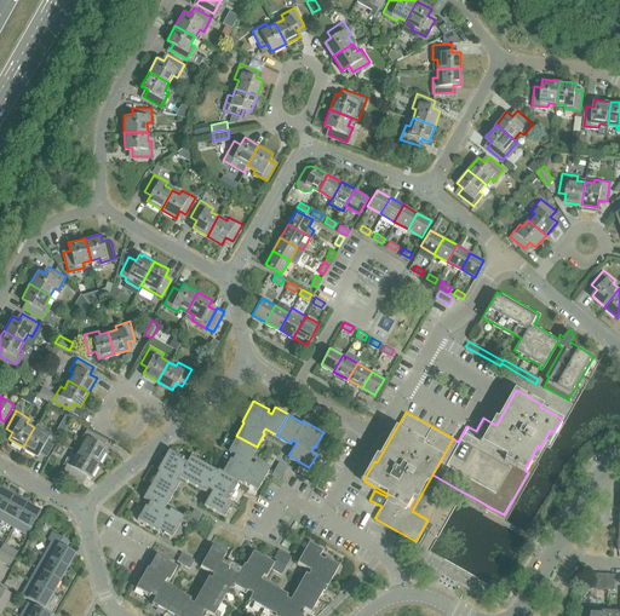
[(34,427),(23,447),(38,455),(41,448),(47,452),(57,435),(44,427),(41,431),(34,427)]
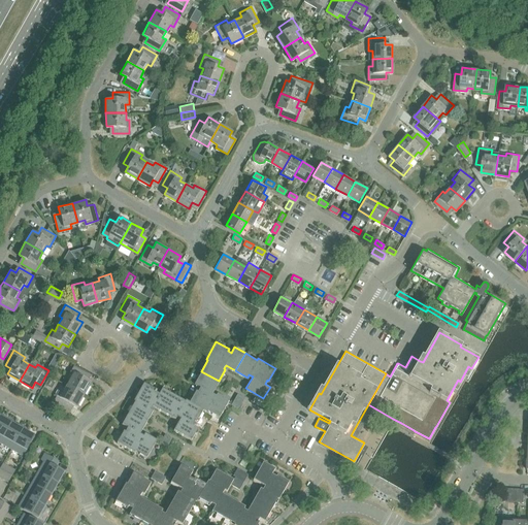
[(67,384),(84,394),(91,382),(85,378),(88,372),(73,364),(67,375),(70,378),(67,384)]
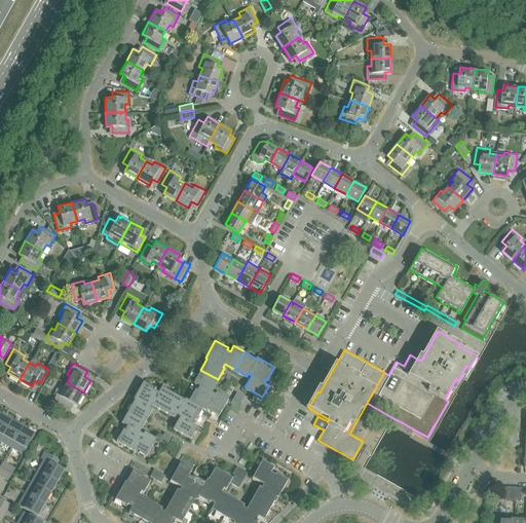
[(218,379),(200,370),(193,381),(199,384),(196,388),(195,387),(188,399),(202,407),(201,407),(205,409),(207,408),(218,414),(228,397),(216,390),(215,393),(211,391),(218,379)]
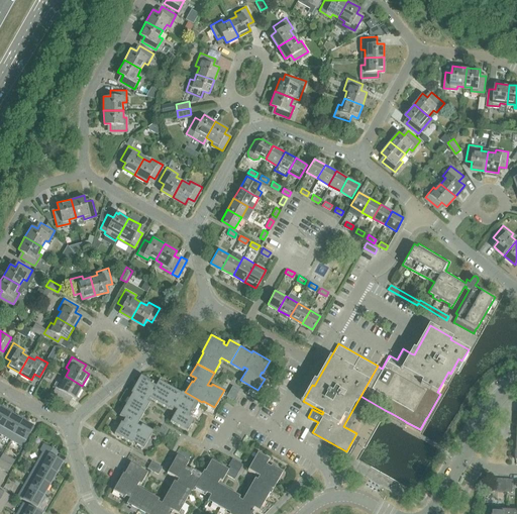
[(132,391),(125,402),(142,412),(149,401),(147,400),(149,396),(160,402),(170,385),(159,379),(156,384),(152,382),(153,381),(140,374),(130,391),(132,391)]
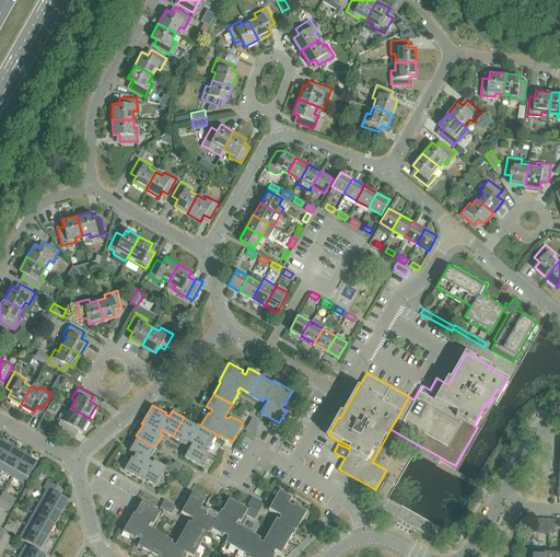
[(89,418),(71,407),(67,414),(63,413),(53,431),(71,441),(74,434),(72,432),(76,427),(81,430),(89,418)]
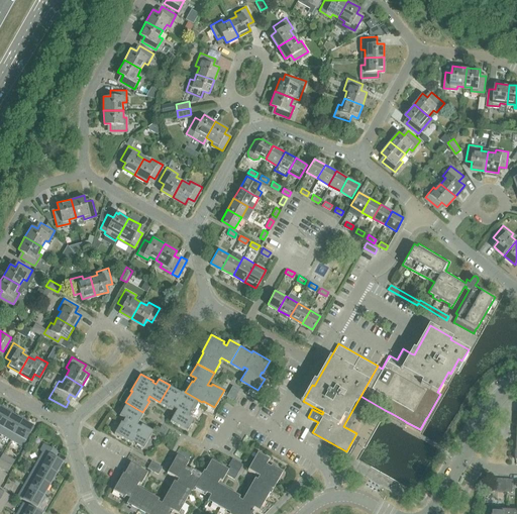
[(226,394),(233,398),(239,388),(232,384),(226,394)]
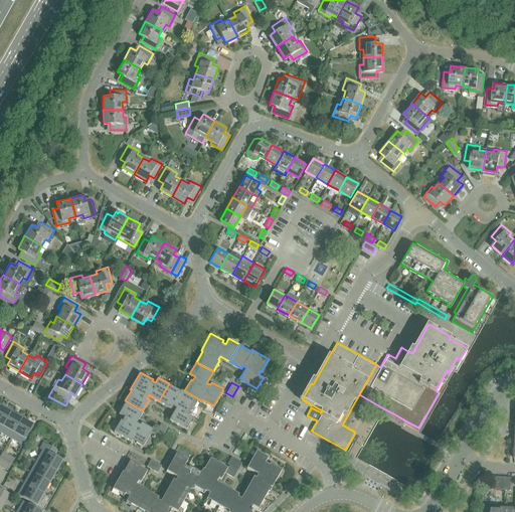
[(180,389),(169,383),(159,400),(171,407),(172,404),(175,406),(169,417),(186,428),(193,415),(187,412),(190,408),(191,409),(197,398),(198,398),(184,390),(181,388),(180,389)]
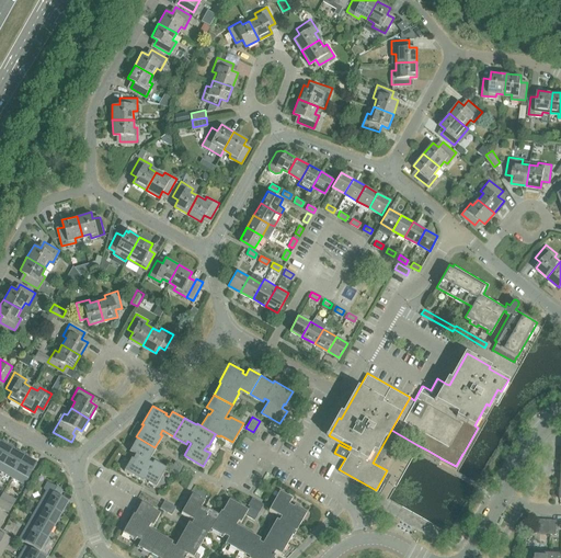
[(155,447),(136,436),(129,448),(136,453),(133,457),(132,456),(124,468),(142,479),(144,478),(156,485),(167,466),(153,458),(152,462),(148,459),(155,447)]
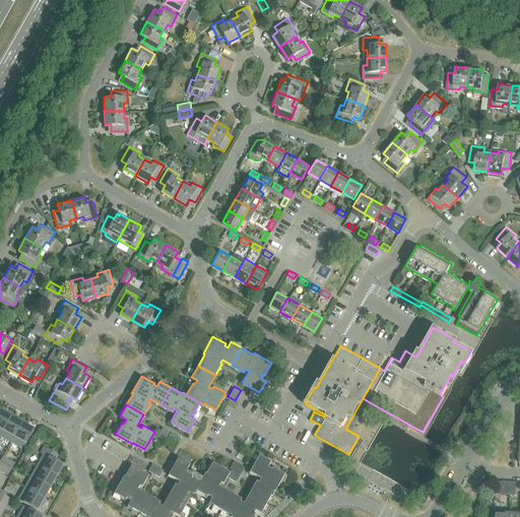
[(0,407),(0,434),(11,414),(4,410),(5,408),(1,406),(0,407)]
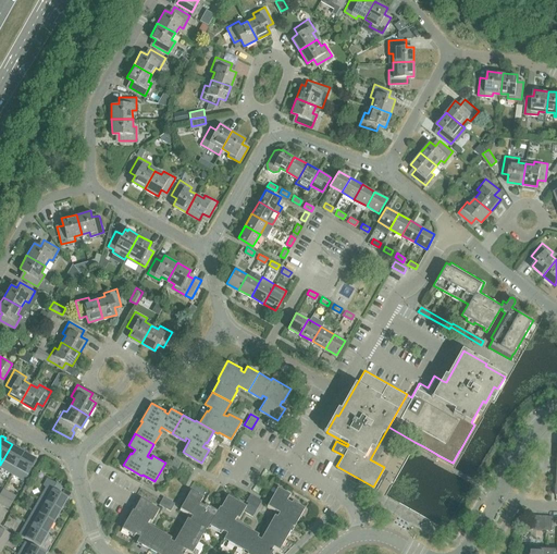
[(0,465),(12,471),(24,451),(25,448),(21,446),(20,448),(12,444),(0,465)]
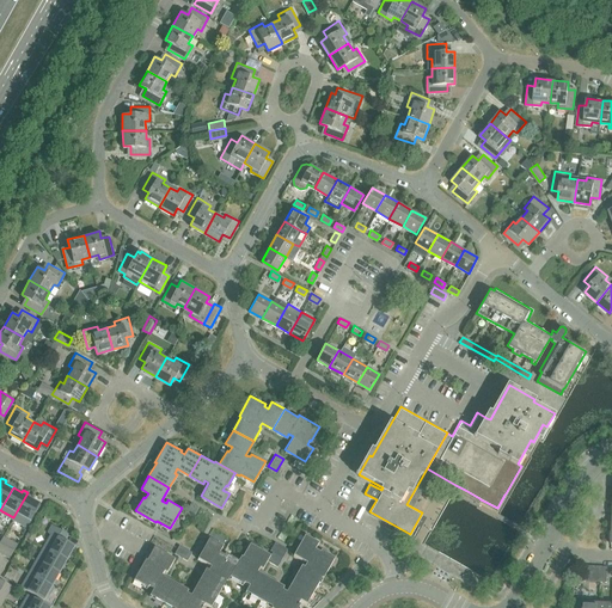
[(26,495),(13,517),(26,526),(40,503),(26,495)]
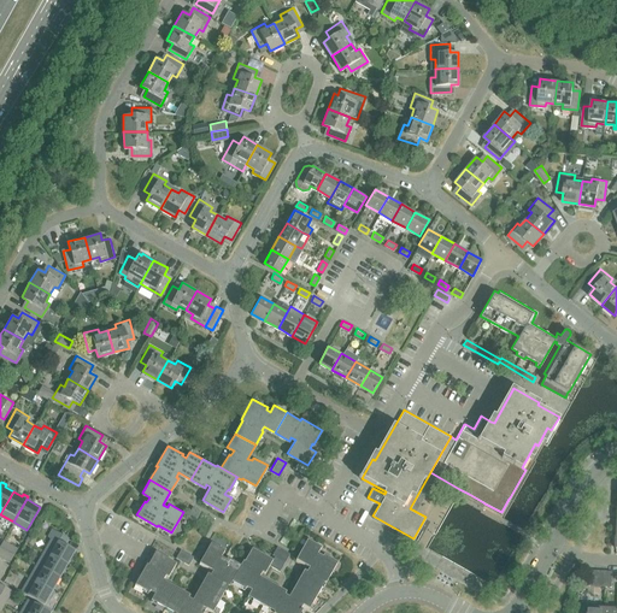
[(186,517),(194,522),(201,510),(193,505),(186,517)]
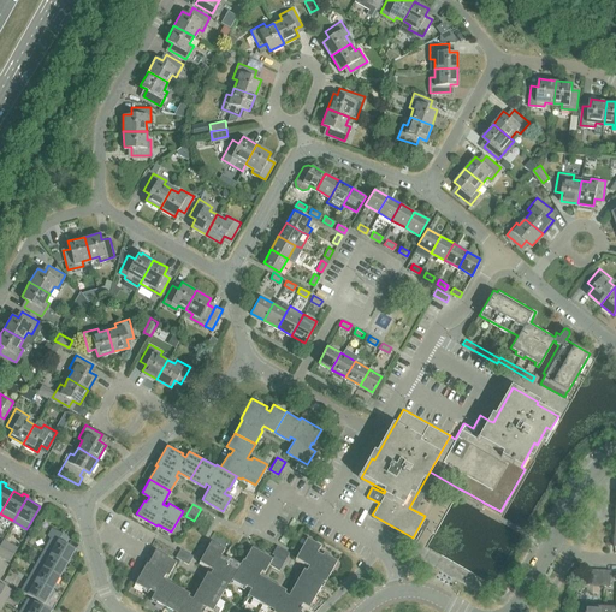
[(52,535),(61,540),(65,534),(52,527),(47,533),(51,535),(52,535)]
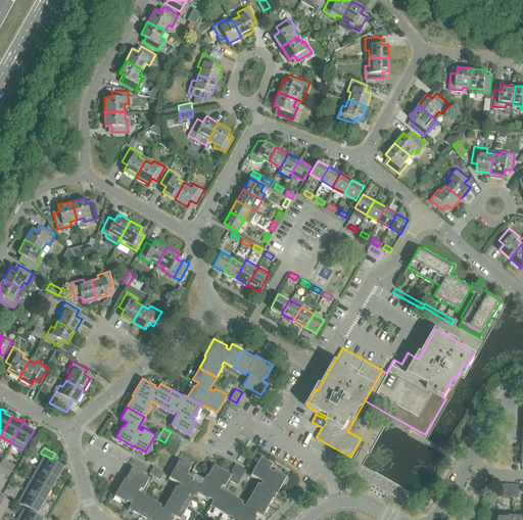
[(31,455),(26,452),(21,458),(28,461),(31,455)]
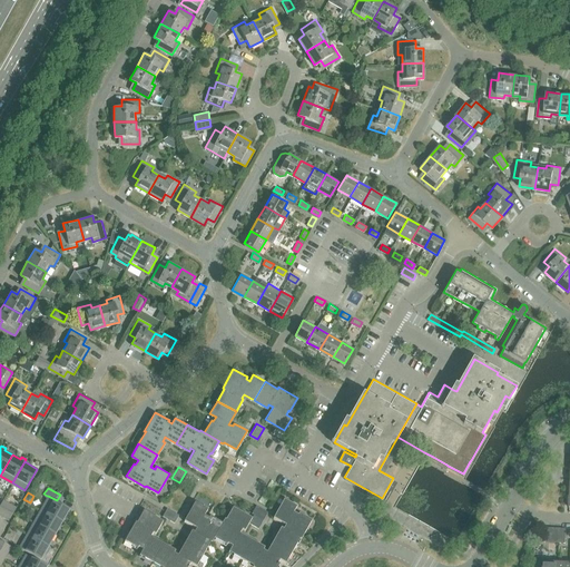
[(47,496),(40,508),(61,520),(69,508),(57,500),(48,496),(47,496)]
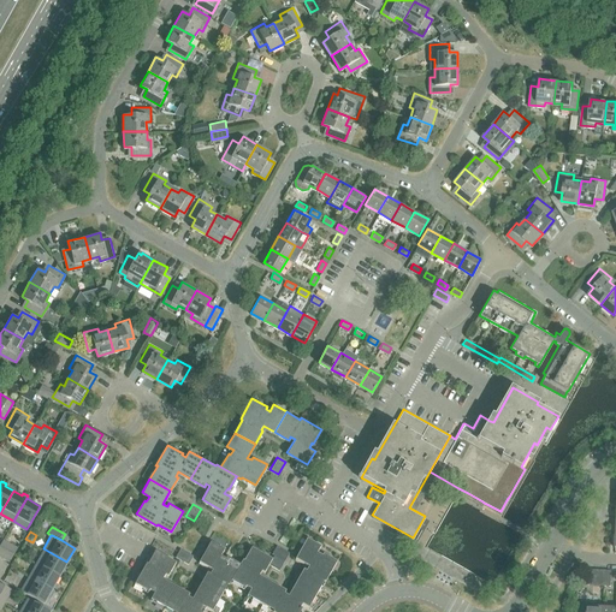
[(320,545),(307,536),(295,557),(308,565),(306,570),(303,568),(296,581),(317,593),(324,580),(325,580),(337,559),(323,552),(321,554),(317,551),(320,545)]
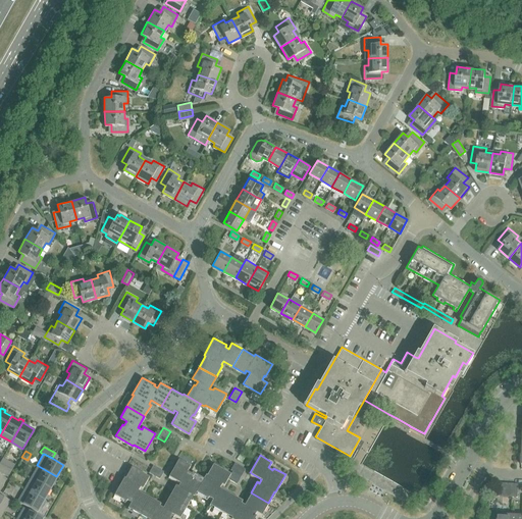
[(0,460),(0,470),(2,471),(8,459),(3,456),(0,460)]
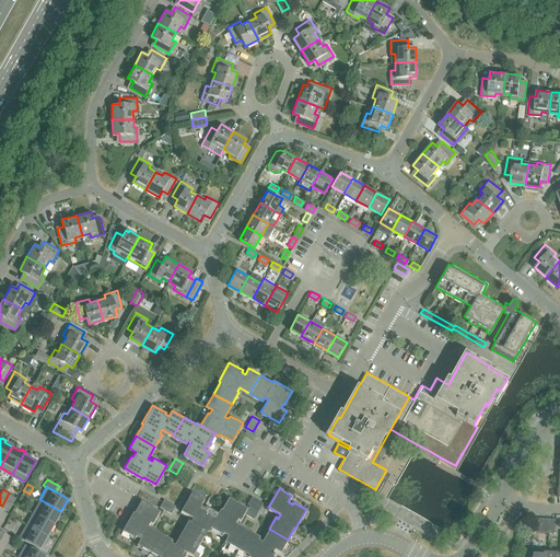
[(203,498),(191,491),(181,510),(193,517),(190,521),(188,520),(181,532),(199,543),(207,531),(208,531),(210,526),(219,512),(218,512),(206,506),(205,507),(200,505),(203,498)]
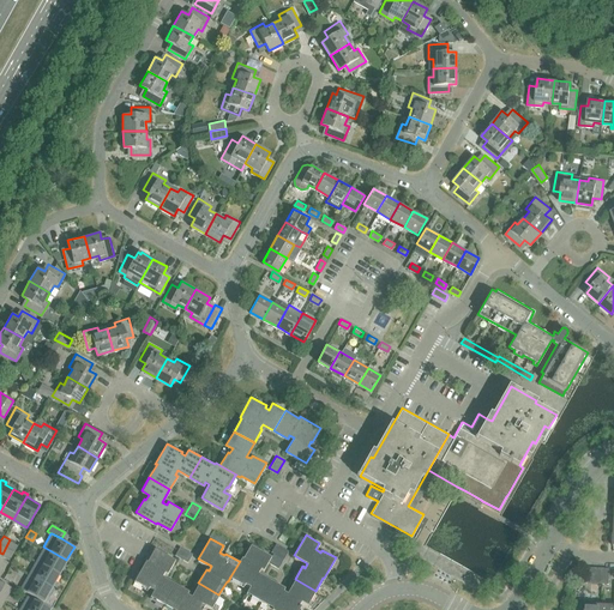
[(10,539),(2,554),(10,557),(17,544),(10,539)]
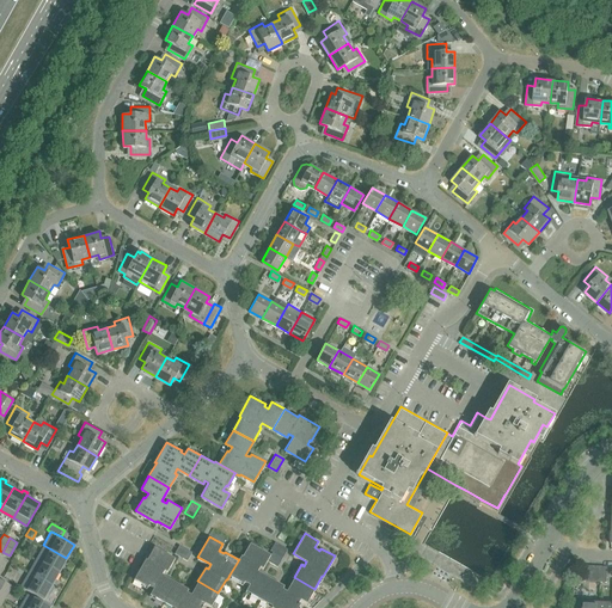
[(277,564),(282,556),(287,547),(275,540),(270,548),(273,550),(270,553),(267,559),(277,564)]
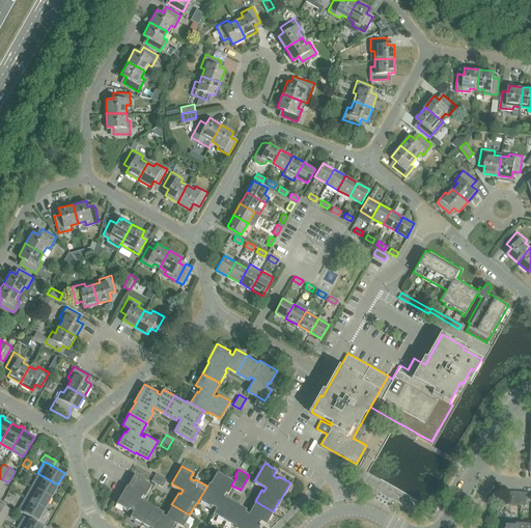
[(151,478),(162,484),(166,477),(156,471),(151,478)]
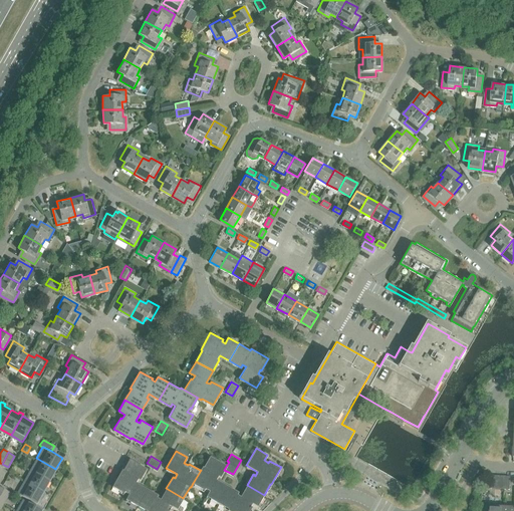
[(217,502),(227,485),(216,479),(218,475),(220,477),(224,470),(227,465),(210,456),(203,467),(202,466),(200,470),(201,470),(193,483),(204,490),(205,488),(209,490),(206,496),(217,502)]
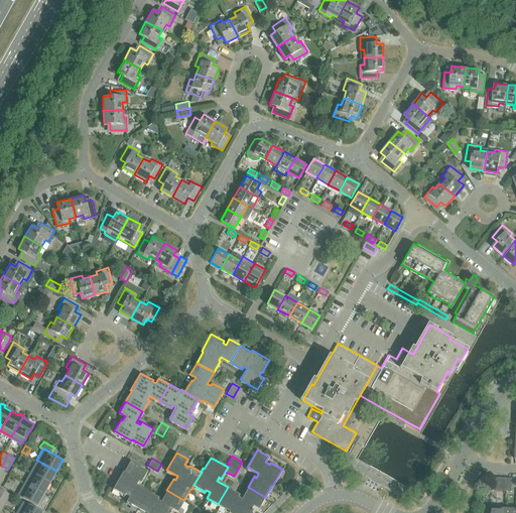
[(55,471),(36,460),(30,471),(49,482),(53,475),(55,476),(57,472),(55,471)]
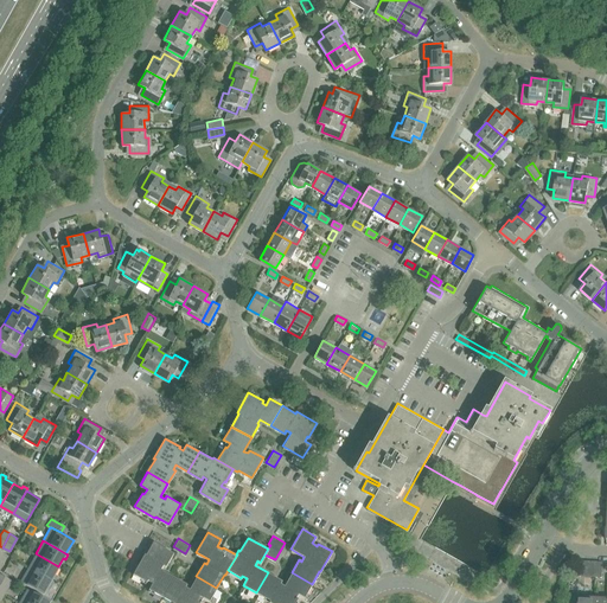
[(173,552),(153,540),(146,553),(144,553),(133,573),(146,582),(147,579),(152,582),(148,589),(161,596),(173,576),(160,569),(163,564),(165,566),(173,552)]
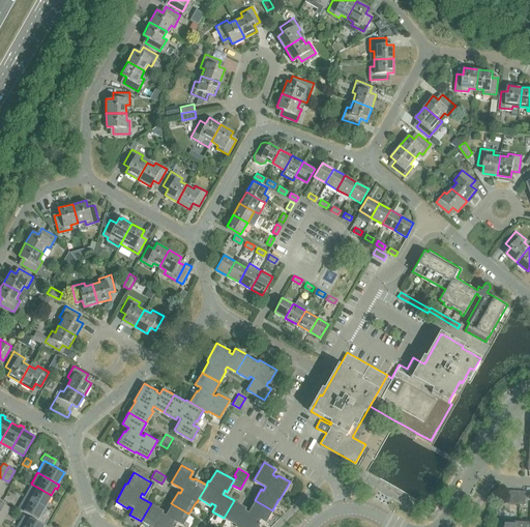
[(51,495),(31,484),(25,495),(47,507),(49,503),(47,502),(51,495)]
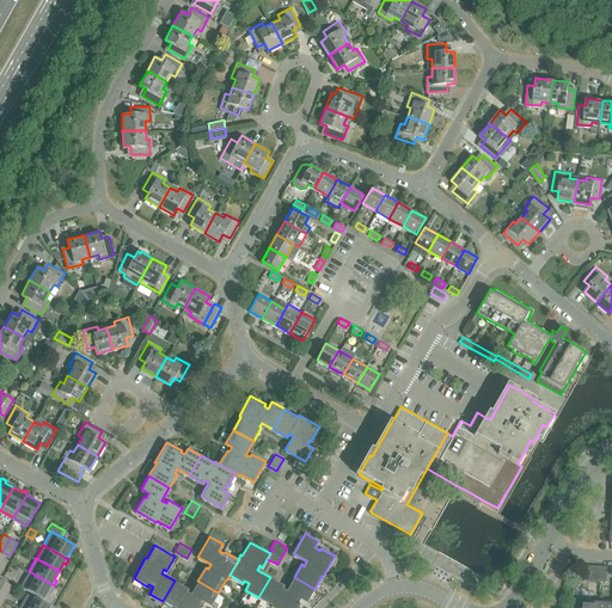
[(54,585),(29,571),(20,584),(43,597),(49,589),(51,590),(54,585)]
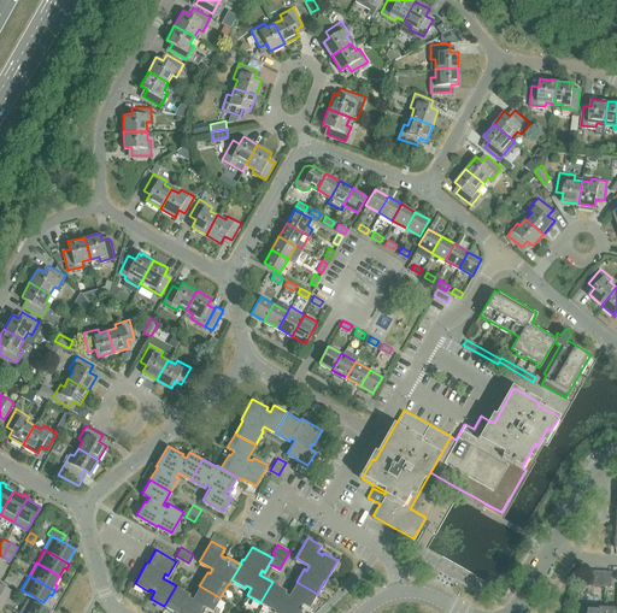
[(0,582),(0,590),(7,595),(12,588),(0,582)]
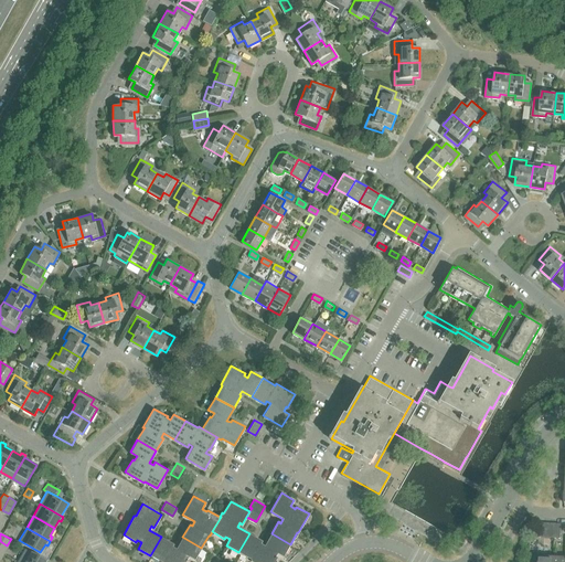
[(290,544),(272,533),(265,544),(260,542),(262,540),(249,533),(238,552),(251,559),(251,561),(253,561),(274,561),(277,558),(275,557),(277,553),(283,557),(290,544)]
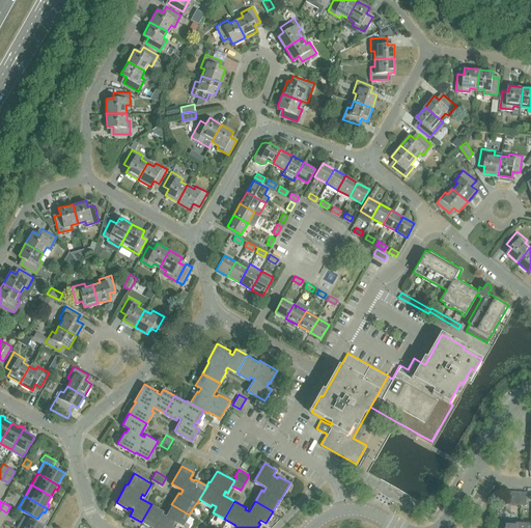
[(189,515),(171,504),(166,515),(162,512),(163,510),(151,504),(141,522),(151,527),(175,527),(177,527),(175,526),(177,522),(183,526),(189,515)]
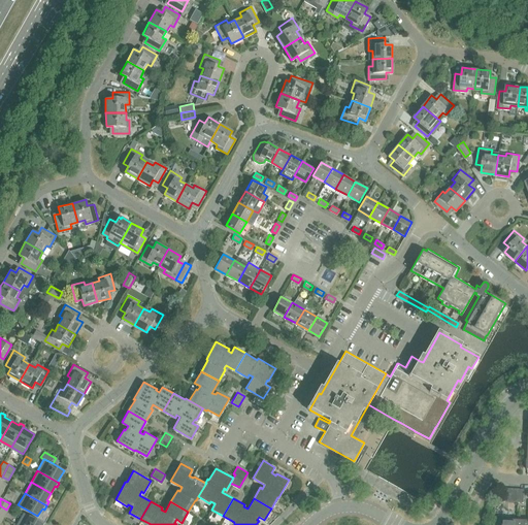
[(24,512),(17,523),(20,524),(41,524),(43,523),(24,512)]
